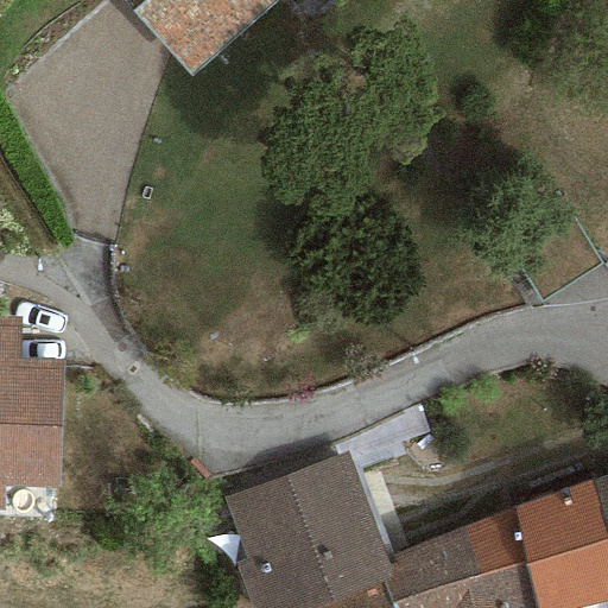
[(121,0),(189,76),(274,0),(121,0)]
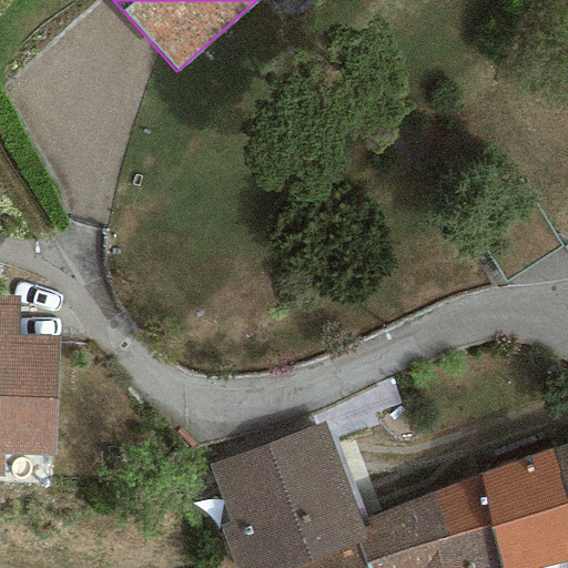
[(507,153),(447,189),(503,282),(563,246),(507,153)]
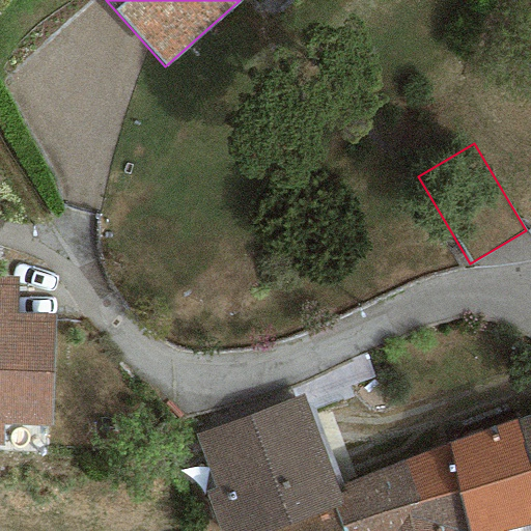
[(17,279),(0,278),(0,446),(1,447),(1,425),(50,426),(53,313),(16,312),(17,279)]
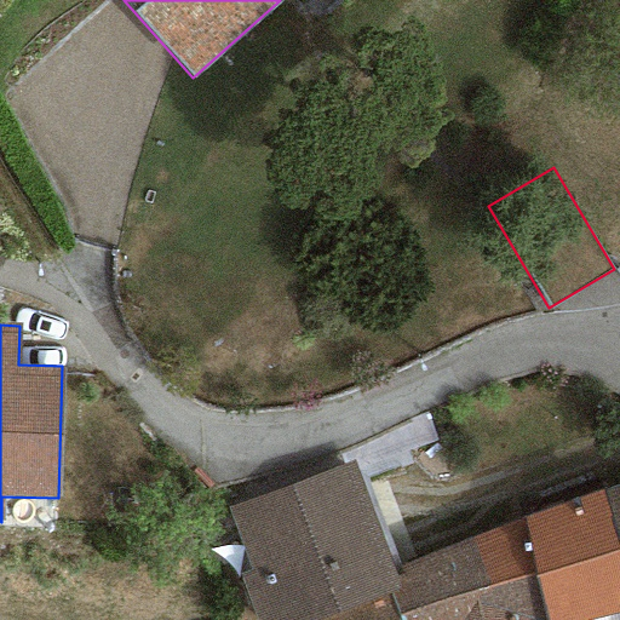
[(355,463),(225,510),(248,572),(236,575),(252,619),(322,619),(402,591),(394,567),(355,463)]
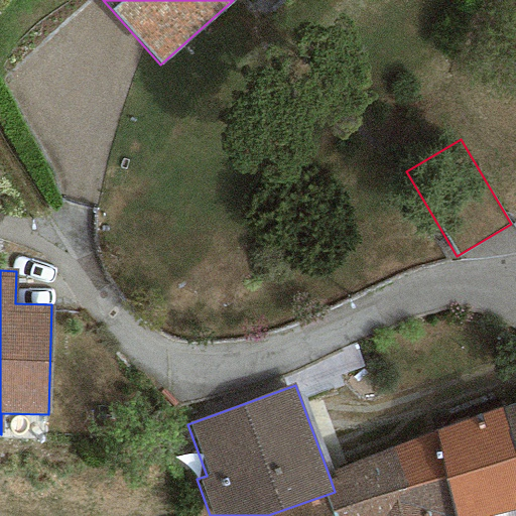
[(515,403),(500,410),(515,469),(515,403)]
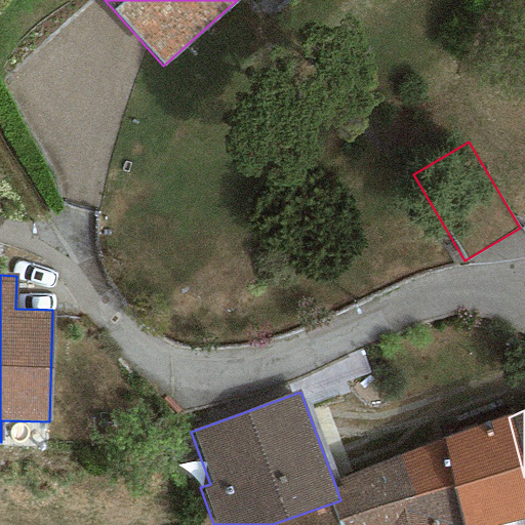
[(524,477),(509,417),(397,458),(409,499),(452,489),(460,524),(506,524),(524,520),(524,477)]
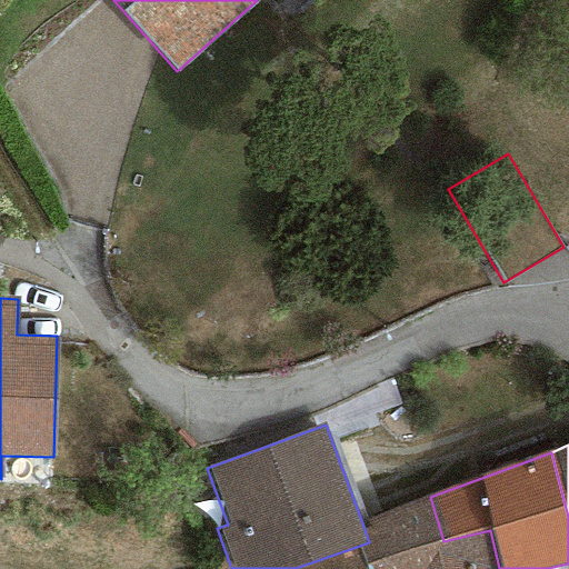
[(430,497),(361,520),(369,542),(296,568),(499,568),(490,530),(443,541),(430,497)]
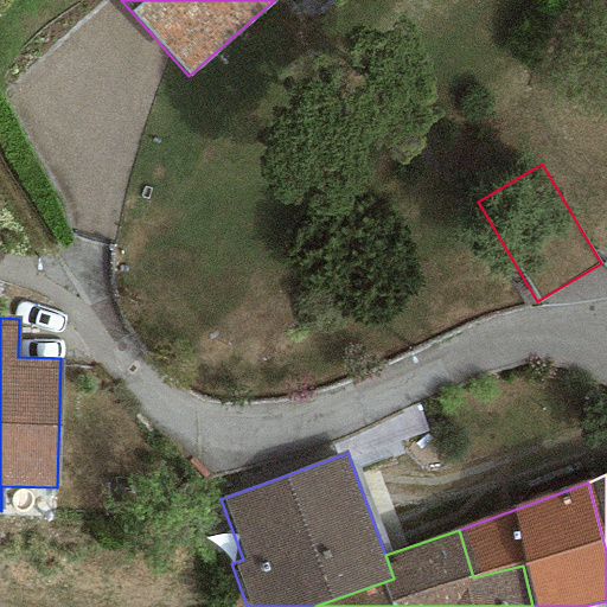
All buildings are outlined.
